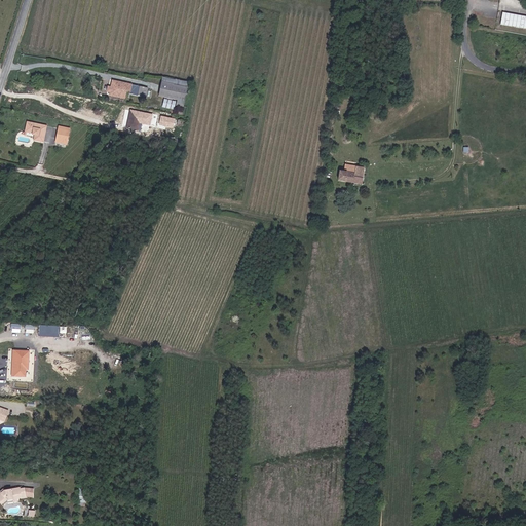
[(525,15),(502,12),(500,24),(525,28),(525,15)]
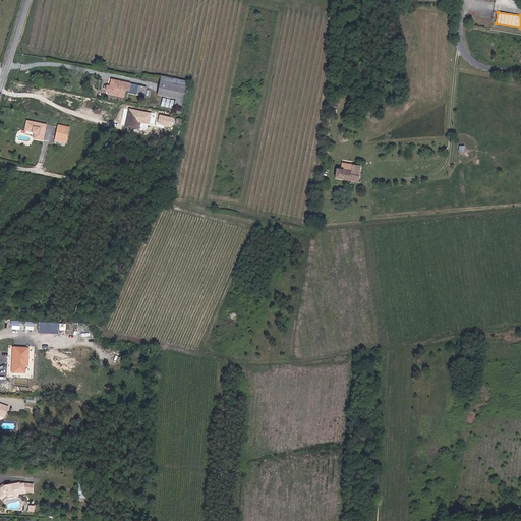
[(125,89),(133,91),(135,80),(111,74),(109,79),(107,80),(107,82),(103,81),(102,84),(105,87),(105,90),(119,93),(121,84),(126,85),(125,89)]
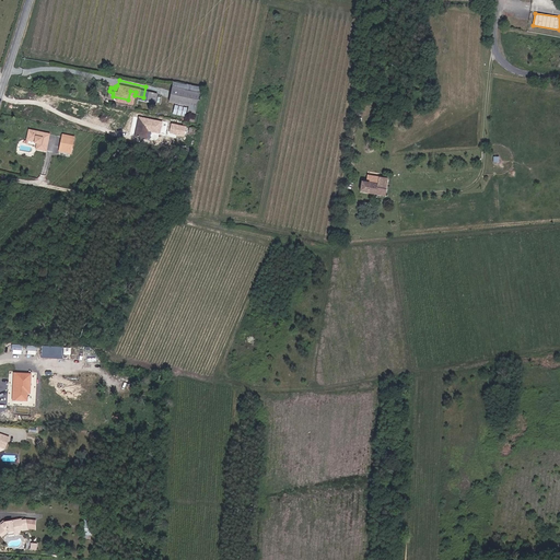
[(174,100),(202,104),(205,90),(176,85),(174,100)]
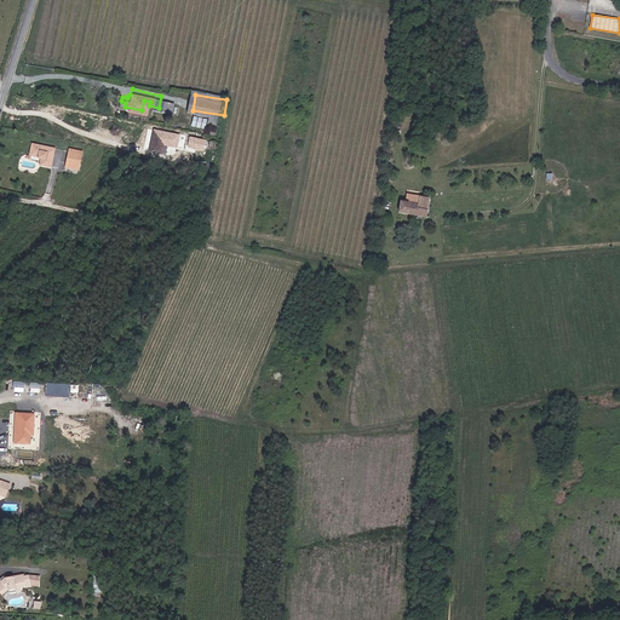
[(193,126),(202,127),(204,116),(194,116),(193,126)]
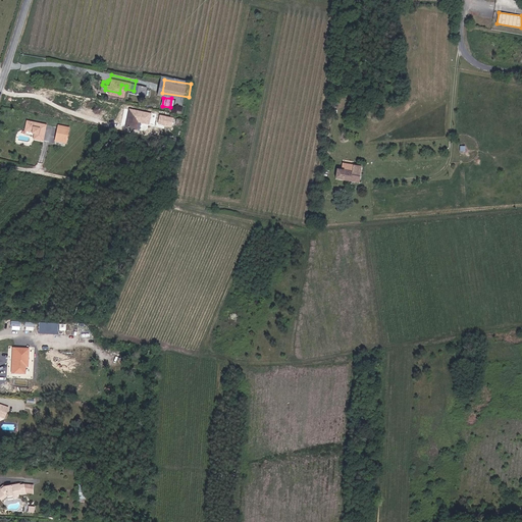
[(121,121),(132,124),(136,108),(125,106),(121,121)]
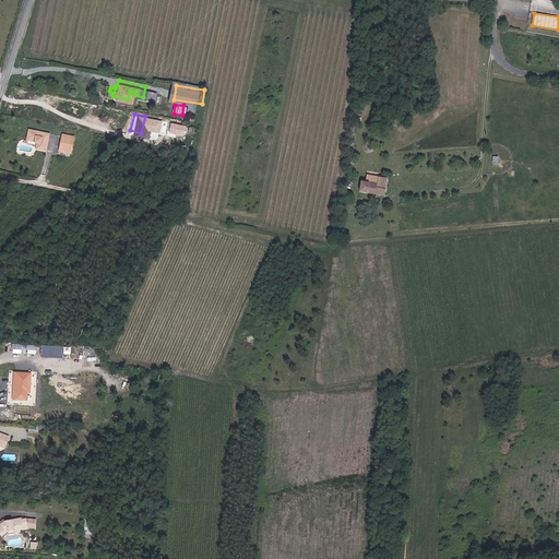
[(31,141),(40,143),(45,126),(25,120),(22,131),(30,133),(28,134),(32,135),(31,141)]
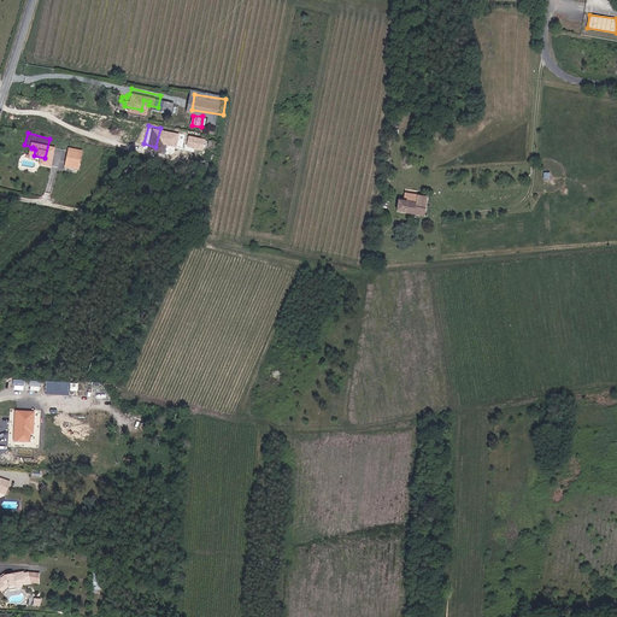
[(181,142),(197,146),(199,136),(183,133),(181,142)]
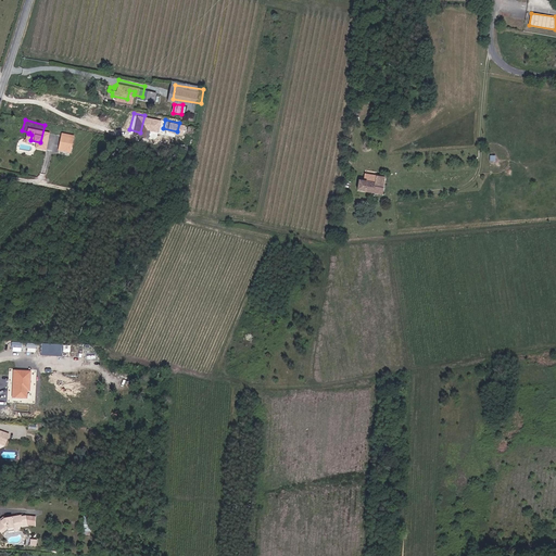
[(53,141),(65,143),(68,131),(57,128),(53,141)]
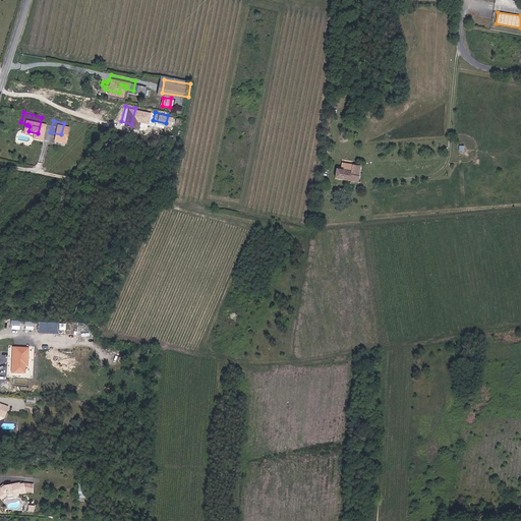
[(361,184),(363,178),(365,169),(343,163),(338,179),(361,184)]
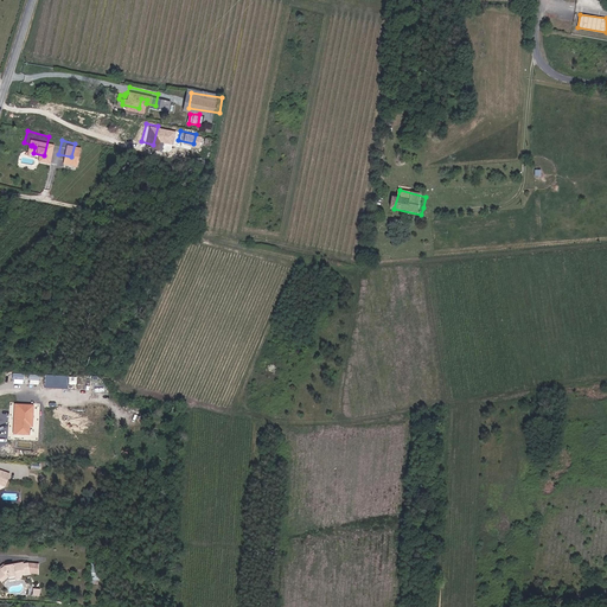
[(69,377),(45,375),(44,388),(69,389),(69,377)]
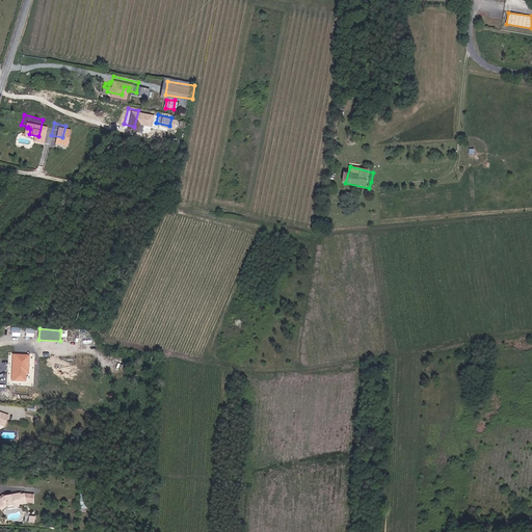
[(30,354),(12,354),(11,380),(26,380),(26,374),(29,374),(30,354)]
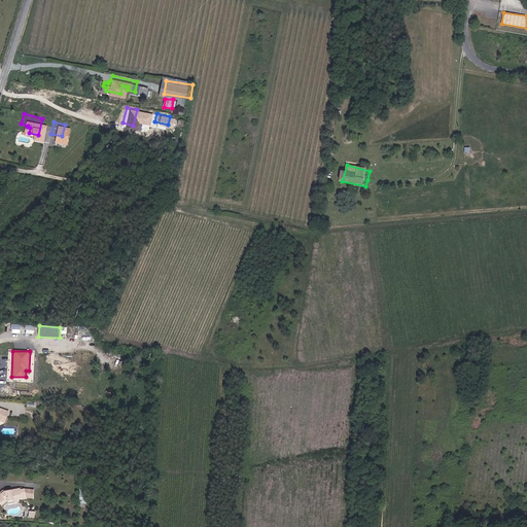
[(9,417),(5,417),(7,411),(1,409),(0,419),(7,421),(9,417)]
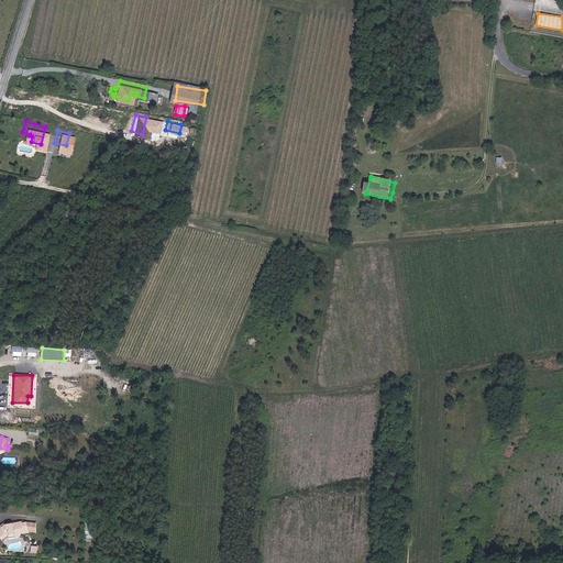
[(36,533),(36,522),(26,522),(22,523),(22,521),(12,523),(3,525),(0,527),(0,538),(2,541),(8,537),(9,539),(20,537),(19,533),(28,532),(36,533)]
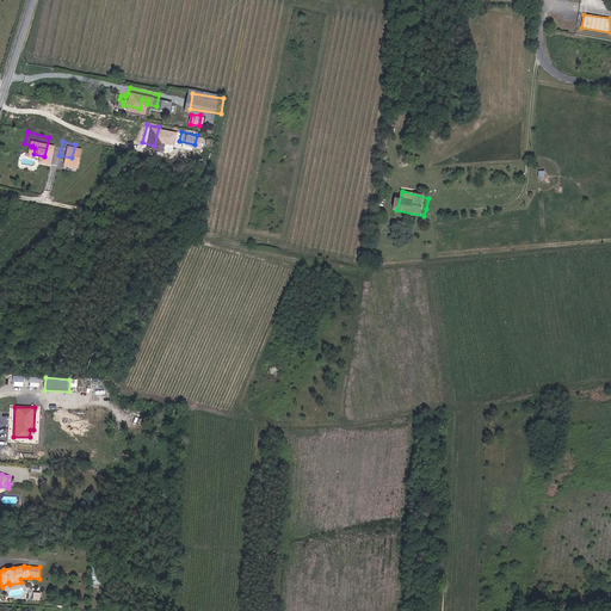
All buildings are outlined.
